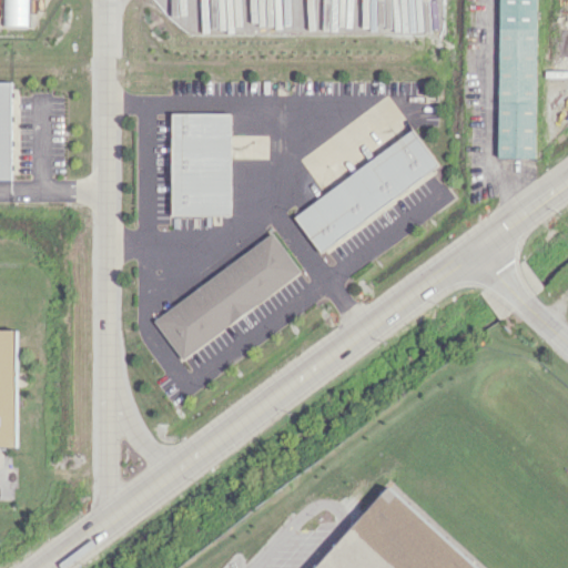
[(28,0),(3,0),(3,26),(29,26),(28,0)]
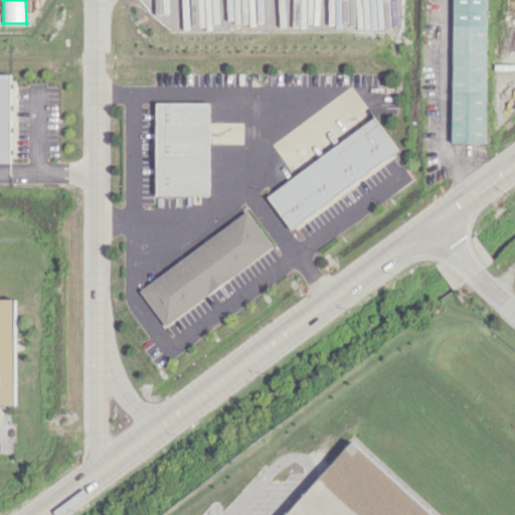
[(452,0),(451,142),(484,143),(485,0),(452,0)]
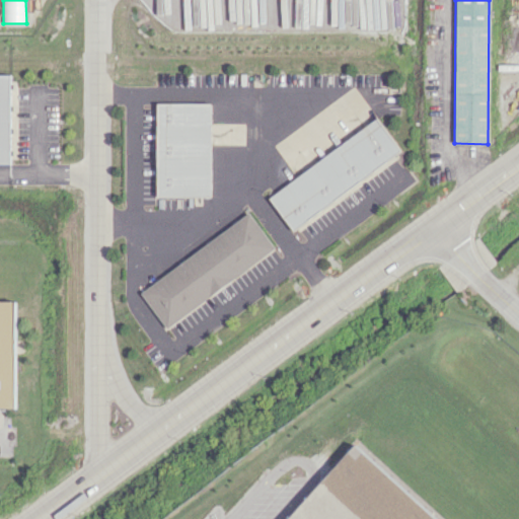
[(0,74),(0,163),(10,164),(11,75),(0,74)]
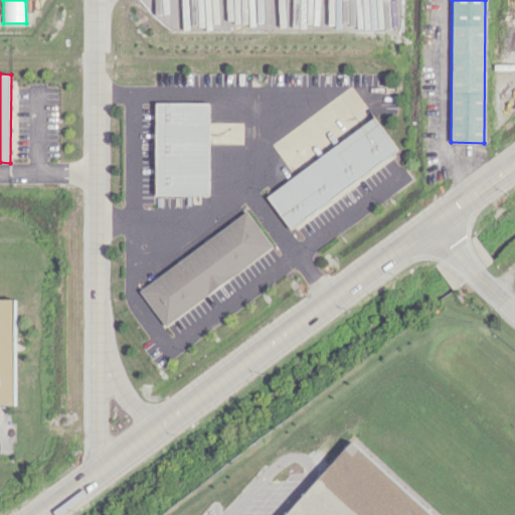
[(209,194),(209,102),(156,103),(157,195),(209,194)]
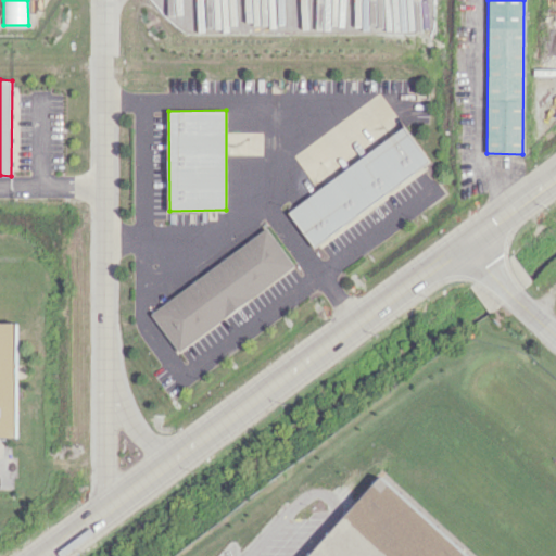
[(288,209),(312,244),(431,164),(406,128),(288,209)]
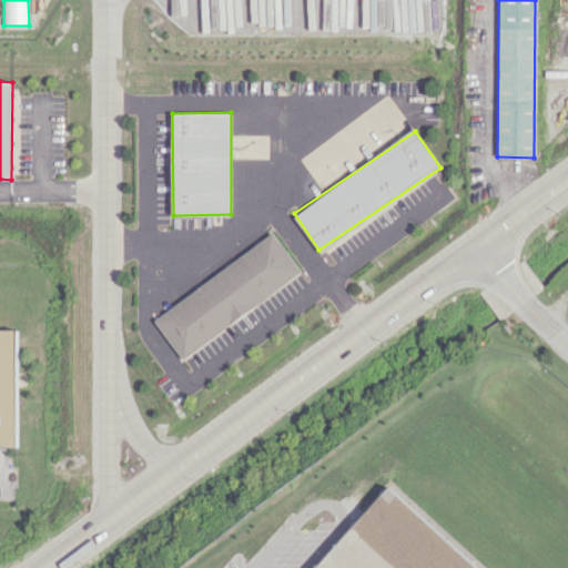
[(181,357),(302,273),(274,234),(153,317),(181,357)]
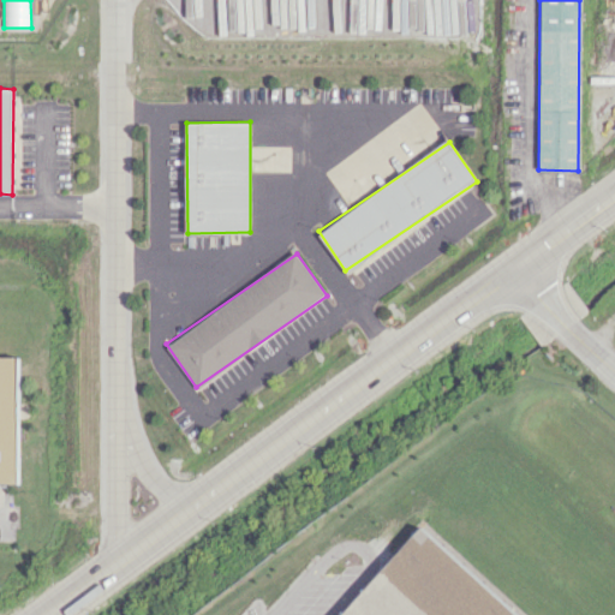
[(18,357),(0,356),(0,483),(19,484),(18,357)]
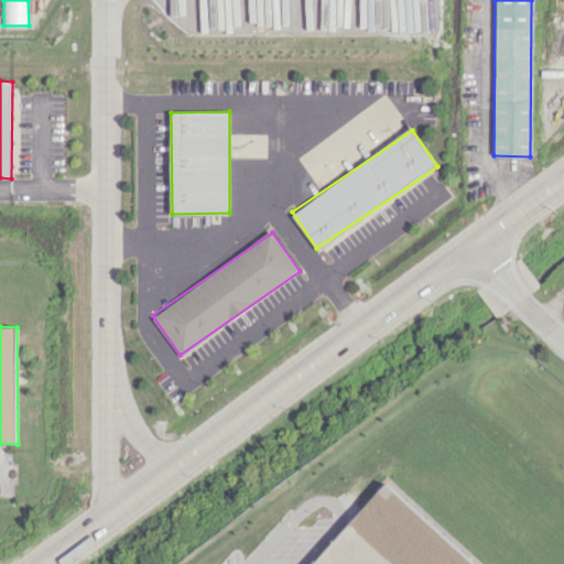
[(474,563),(383,484),(312,563),(474,563)]
